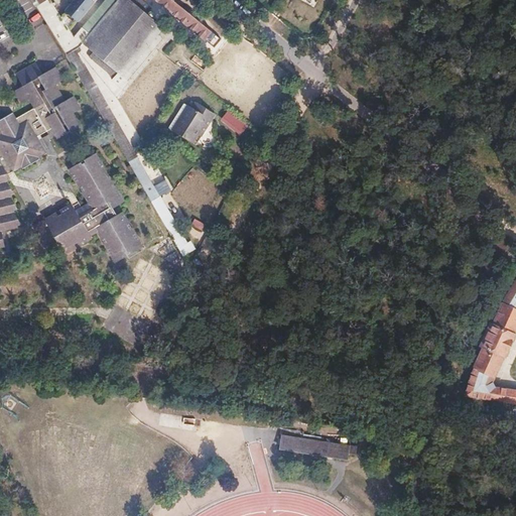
[(48,0),(35,0),(32,2),(46,23),(67,55),(75,50),(79,47),(74,38),(72,36),(68,30),(93,0),(78,0),(78,1),(76,0),(73,0),(59,17),(48,0)]
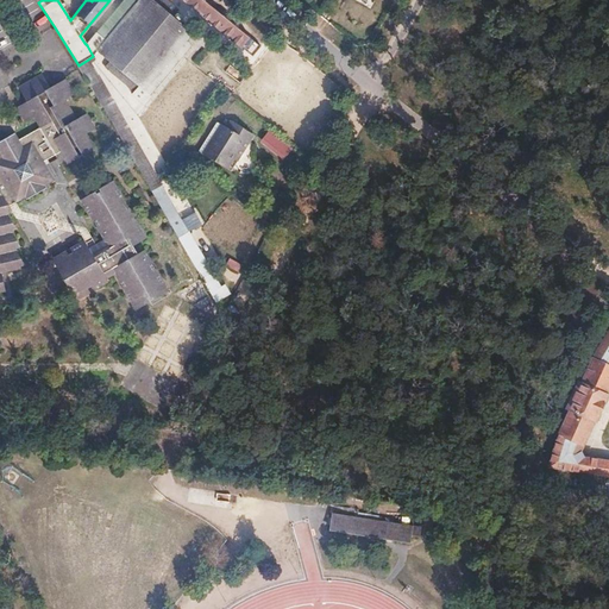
[(106,41),(138,0),(124,0),(98,33),(87,45),(93,56),(94,55),(106,41)]
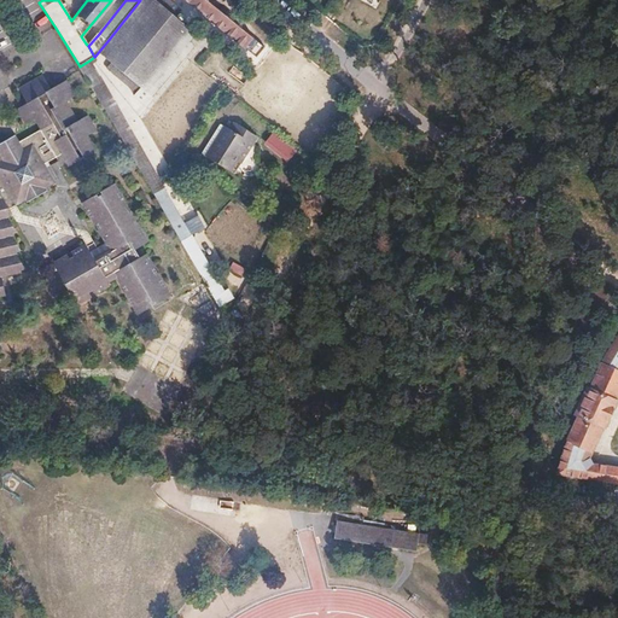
[(184,0),(239,44),(245,31),(204,0),(184,0)]
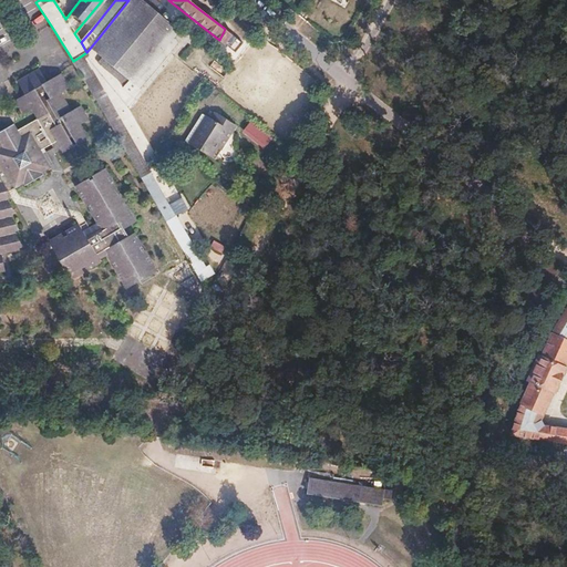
[(140,1),(98,54),(130,80),(148,57),(121,29),(142,3),(140,1)]
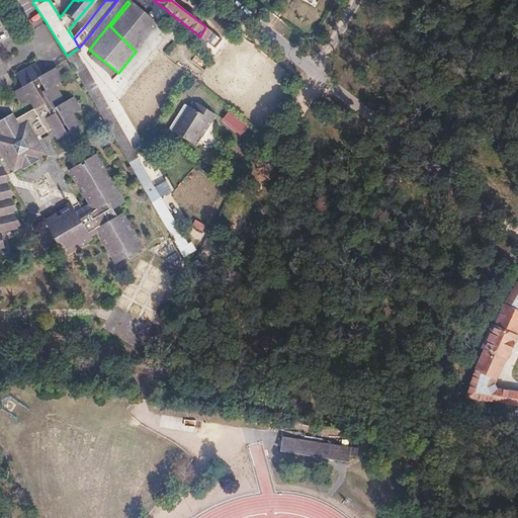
[(130,3),(110,26),(136,52),(156,25),(130,3)]
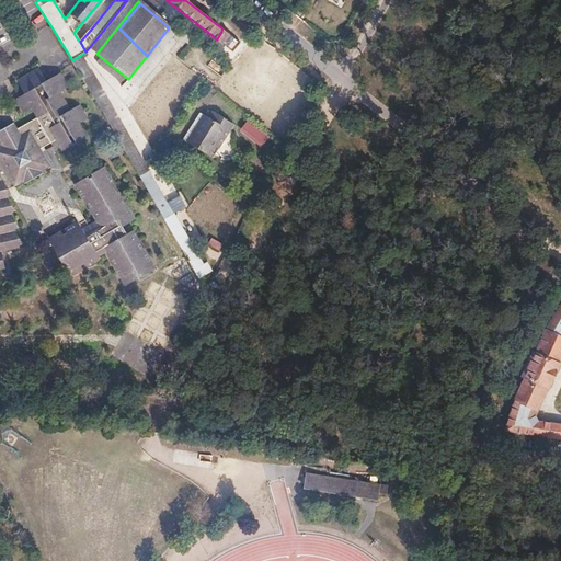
[(222,29),(217,39),(232,52),(239,43),(222,29)]
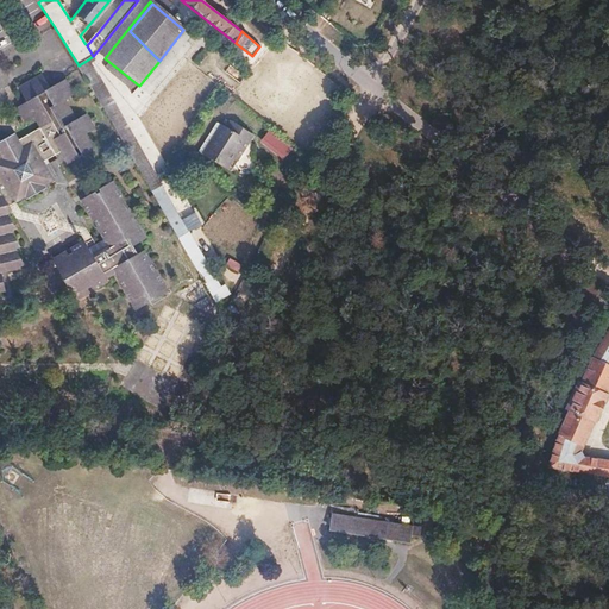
[(5,36),(0,39),(0,49),(1,50),(11,43),(5,36)]
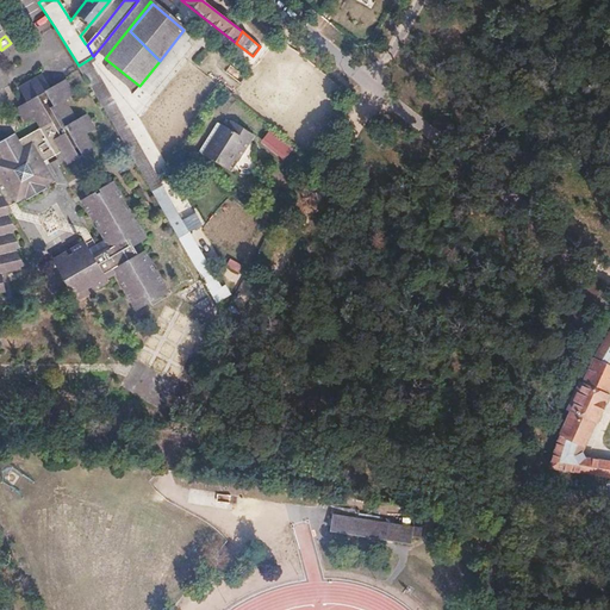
[(88,60),(79,66),(154,195),(160,184),(88,60)]
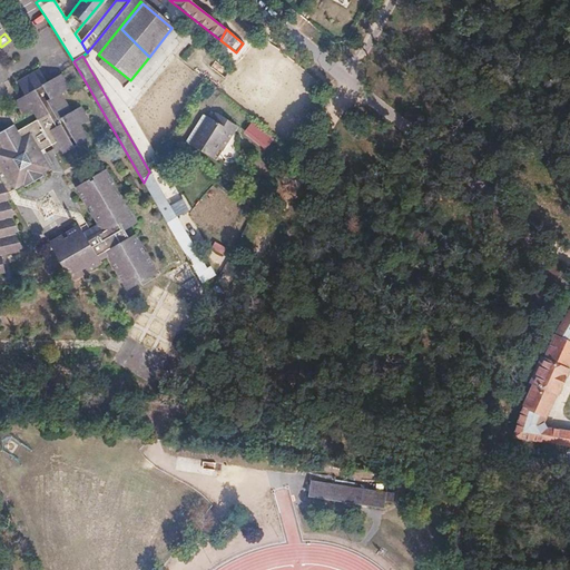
[(0,274),(6,274),(1,256),(20,252),(19,251),(22,248),(15,235),(19,232),(10,217),(15,215),(6,200),(10,198),(8,194),(6,190),(12,187),(13,190),(22,185),(25,187),(42,176),(41,174),(49,168),(40,151),(51,145),(48,139),(52,137),(56,143),(62,154),(87,139),(80,126),(88,121),(80,107),(71,112),(61,94),(69,88),(61,74),(47,82),(39,69),(17,82),(25,96),(15,101),(22,116),(31,111),(37,121),(18,133),(13,126),(0,134),(0,274)]
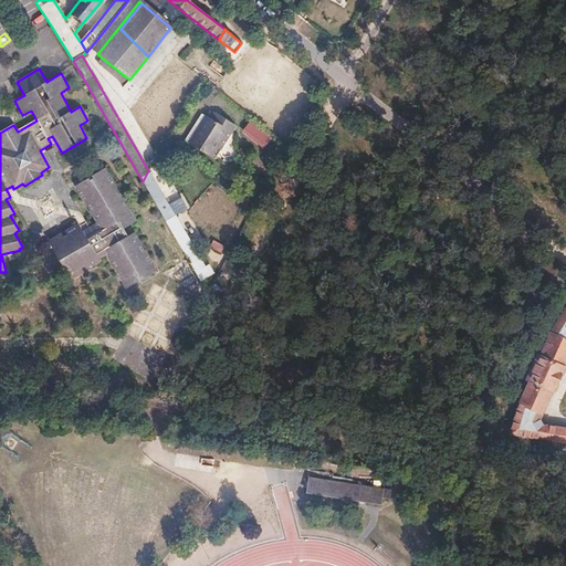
[(201,113),(184,142),(210,159),(218,147),(221,149),(237,126),(215,112),(210,118),(201,113)]
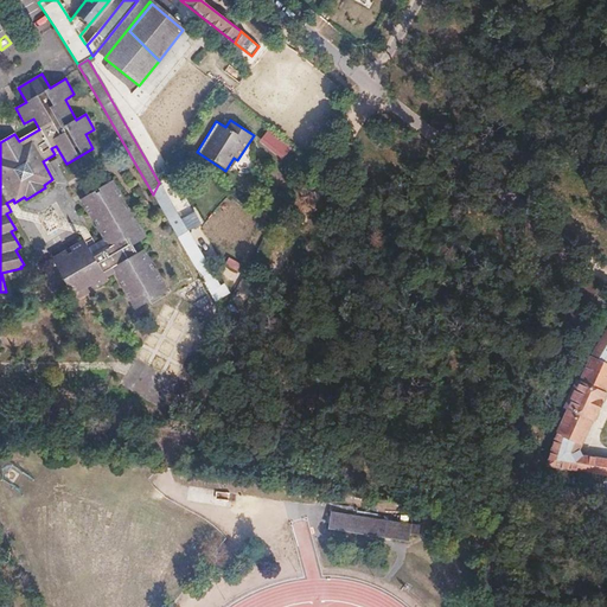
[(257,139),(278,158),(286,149),(266,131),(257,139)]
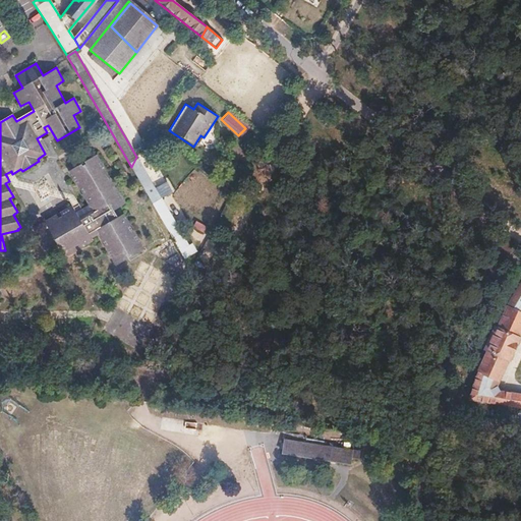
[(56,215),(45,222),(64,256),(76,249),(74,246),(77,244),(79,248),(92,241),(91,238),(98,233),(116,265),(127,257),(126,255),(129,253),(131,255),(143,248),(123,214),(117,217),(114,211),(124,205),(97,156),(84,162),(85,165),(82,167),(81,164),(69,171),(89,206),(81,210),(82,212),(77,215),(76,213),(72,206),(59,213),(61,217),(58,219),(56,215)]
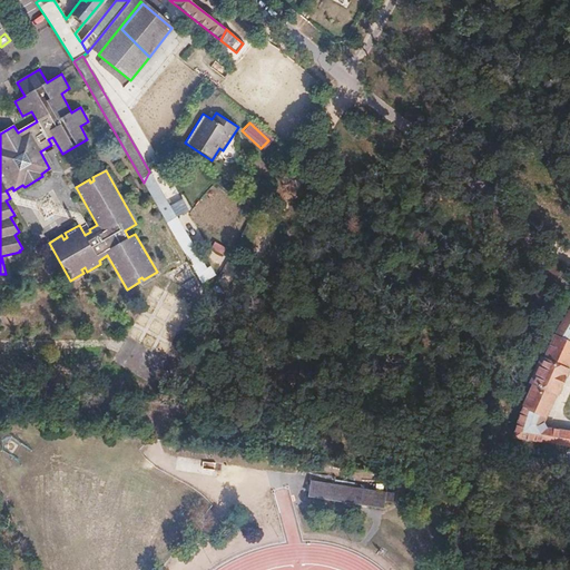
[(149,172),(144,183),(202,283),(210,277),(149,172)]
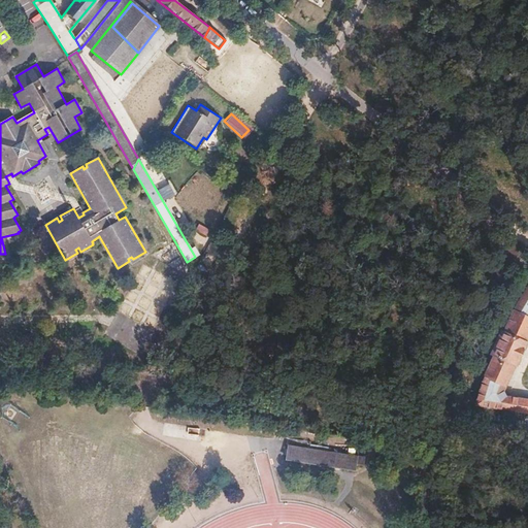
[(12,176),(7,179),(9,184),(13,190),(36,196),(40,203),(50,198),(70,204),(73,208),(77,216),(83,212),(74,198),(52,193),(45,183),(35,189),(18,185),(12,176)]
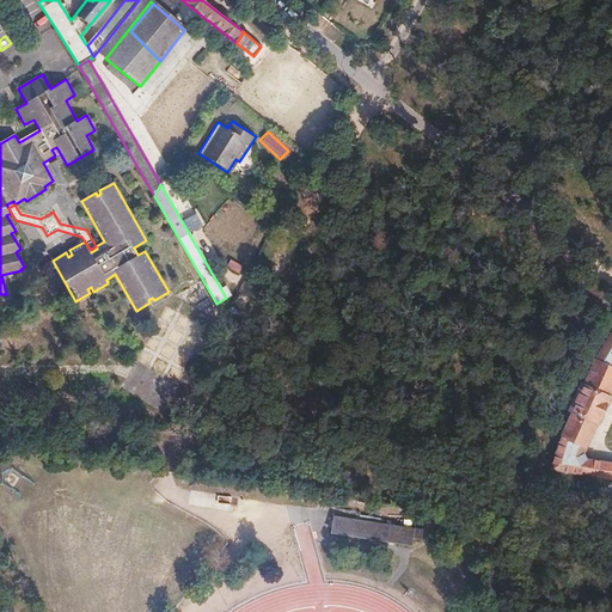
[(557,451),(551,469),(611,477),(611,464),(587,460),(583,454),(597,422),(599,423),(611,397),(609,396),(611,389),(611,335),(603,350),(598,360),(585,384),(582,384),(570,409),(573,411),(562,436),(563,436),(557,451)]
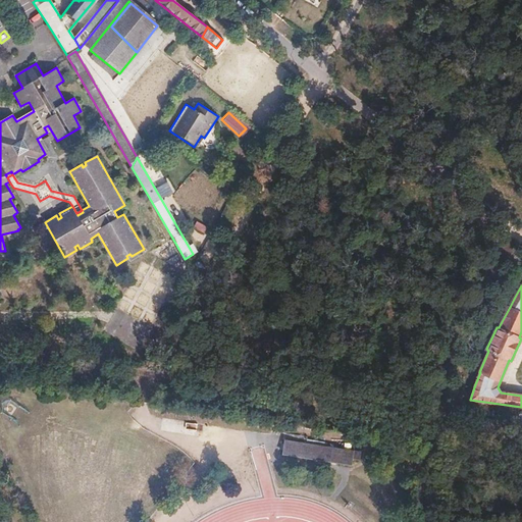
[(285,440),(283,454),(351,464),(353,451),(285,440)]
